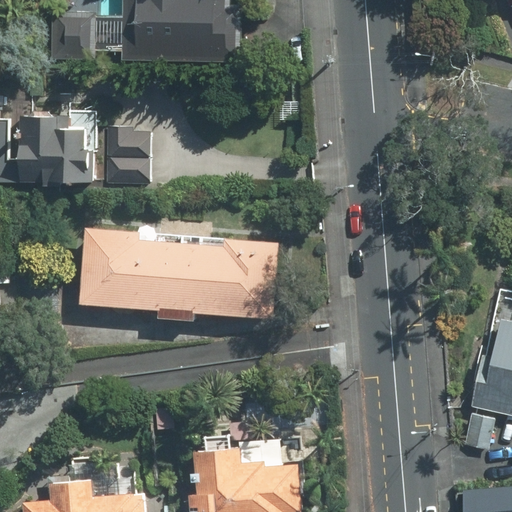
[(120,0),(120,61),(241,61),(241,8),(230,8),(230,0),(120,0)]
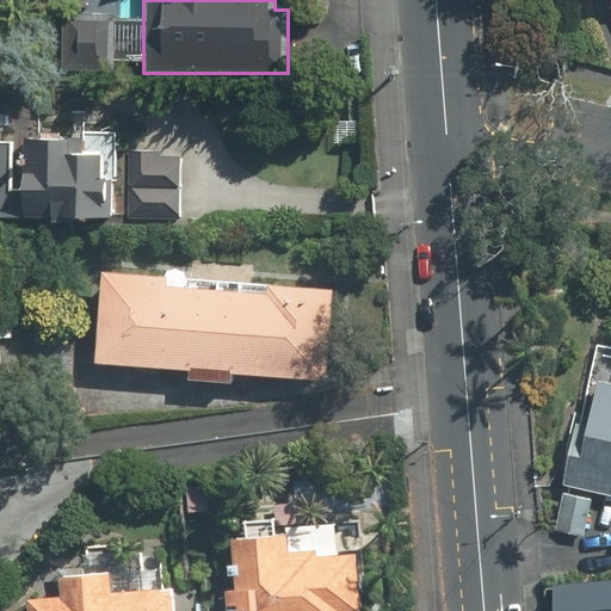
[(115,18),(60,17),(59,74),(113,75),(115,18)]
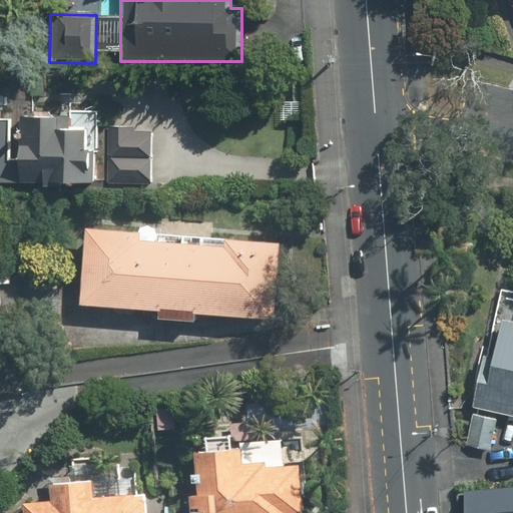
[(70,115),(21,115),(21,181),(91,181),(91,128),(70,128),(70,115)]
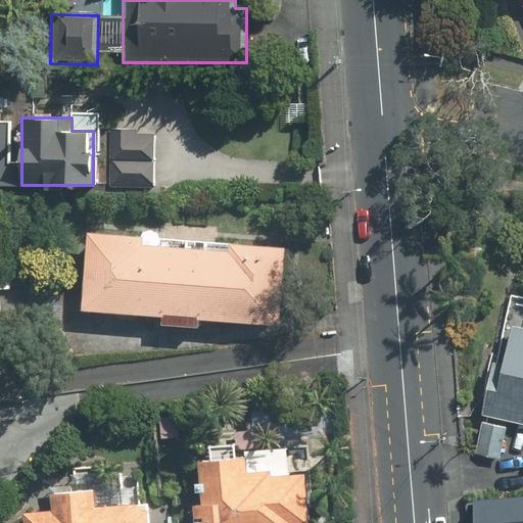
[(137,129),(110,129),(109,159),(153,160),(153,134),(137,133),(137,129)]
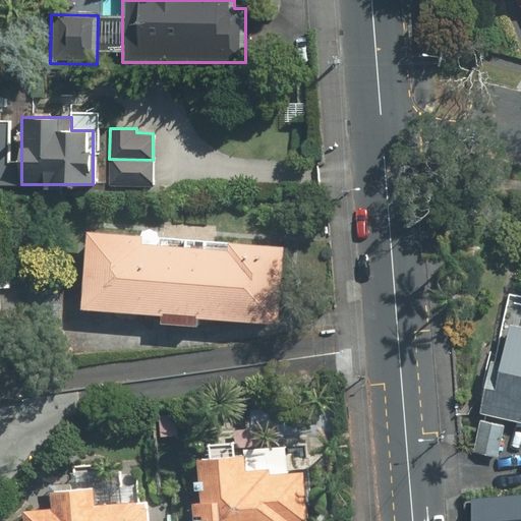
[(153,187),(153,161),(109,161),(109,186),(153,187)]
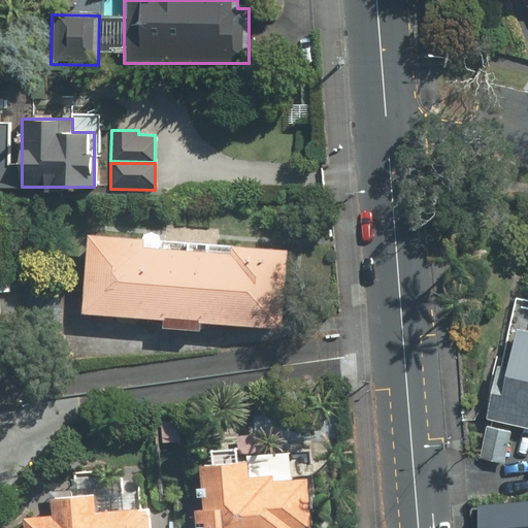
[(144,239),(88,235),(81,311),(283,328),(289,250),(233,245),(233,255),(143,248),(144,239)]
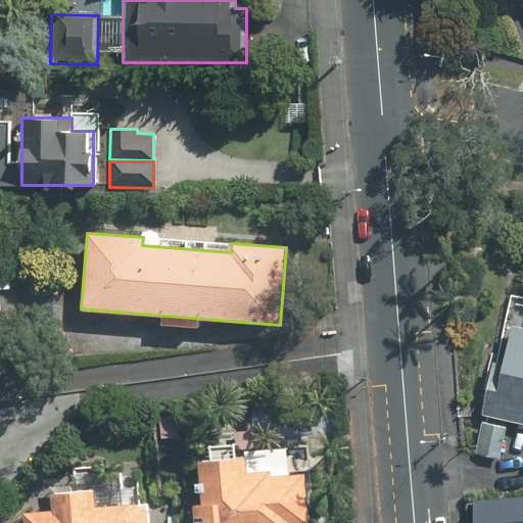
[(522,300),(521,300),(516,324),(508,360),(492,357),(478,418),(487,420),(479,454),(502,459),(510,425),(522,427),(522,300)]
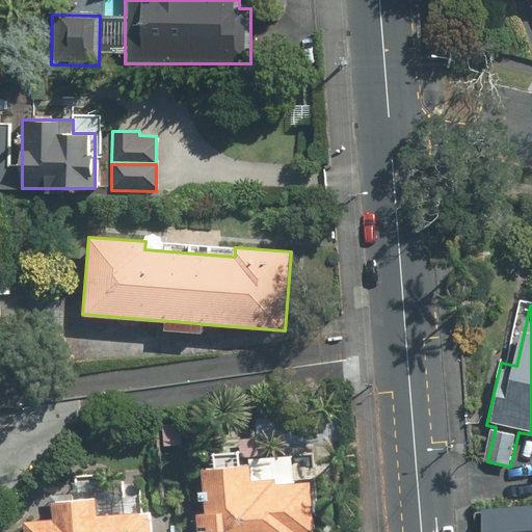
[(216,497),(206,498),(207,511),(198,511),(201,531),(317,531),(312,480),(277,483),(276,476),(253,478),(250,464),(213,468),(216,497)]
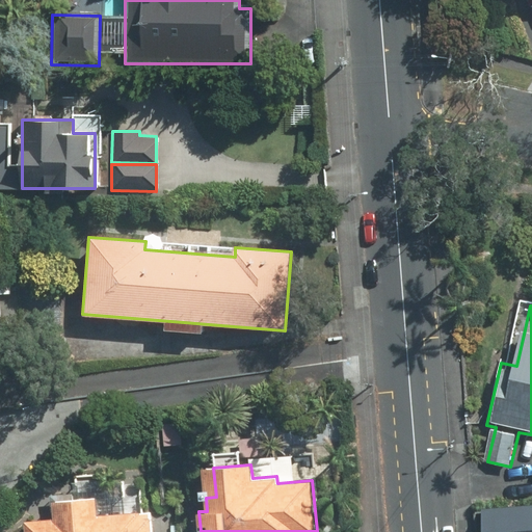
[(98,496),(54,500),(55,516),(27,519),(27,531),(151,531),(150,509),(99,512),(98,496)]
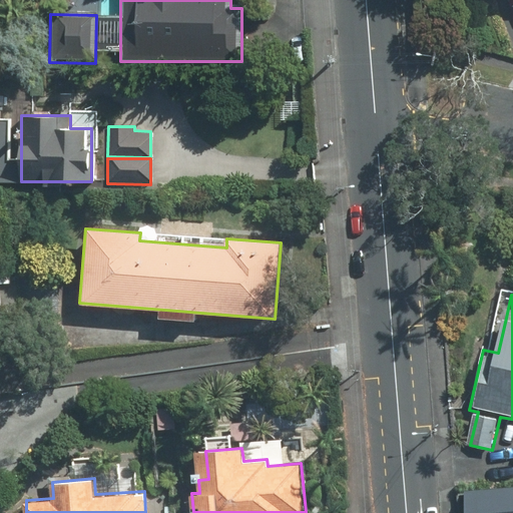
[(512,512),(512,485),(464,491),(466,512),(512,512)]
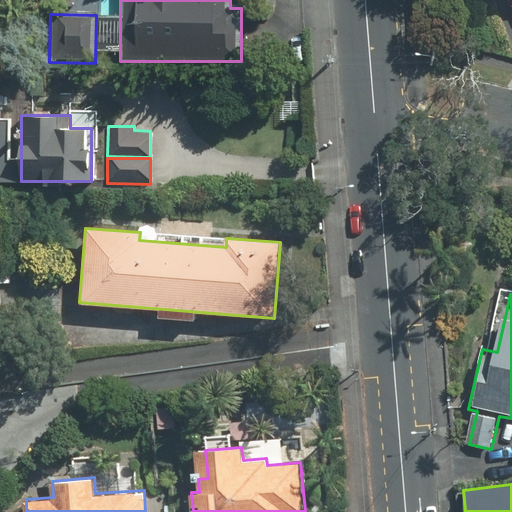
All buildings are outlined.
